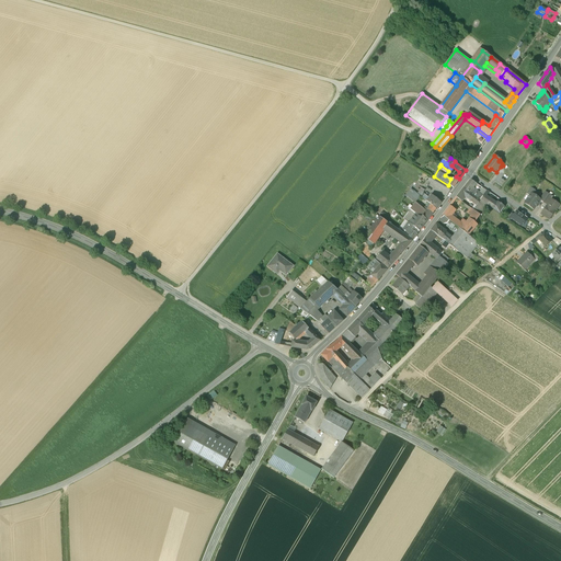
[(454,181),(450,179),(448,185),(454,189),(459,179),(456,176),(454,181)]
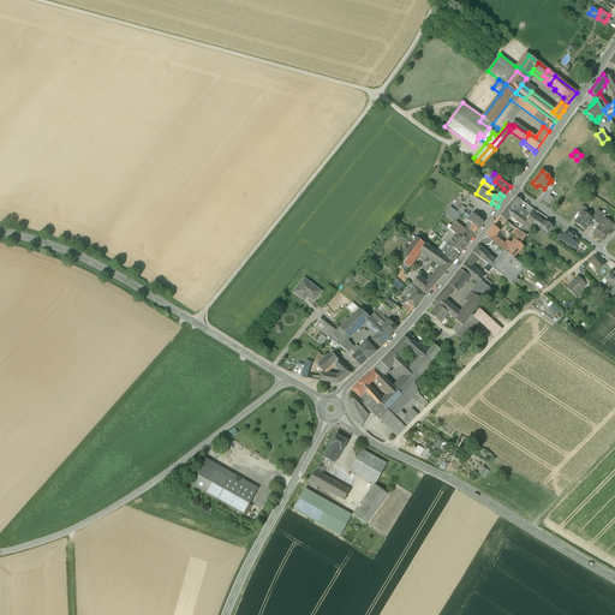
[(495,208),(475,195),(471,199),(481,206),(487,209),(485,210),(488,212),(485,214),(489,216),(495,208)]
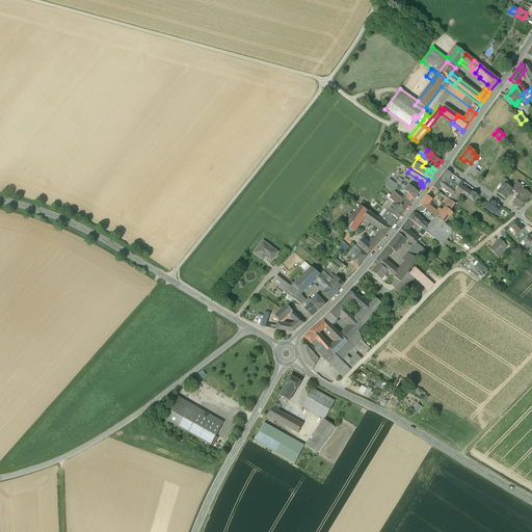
[(447,184),(450,180),(449,180),(452,175),(447,170),(440,179),(447,184)]
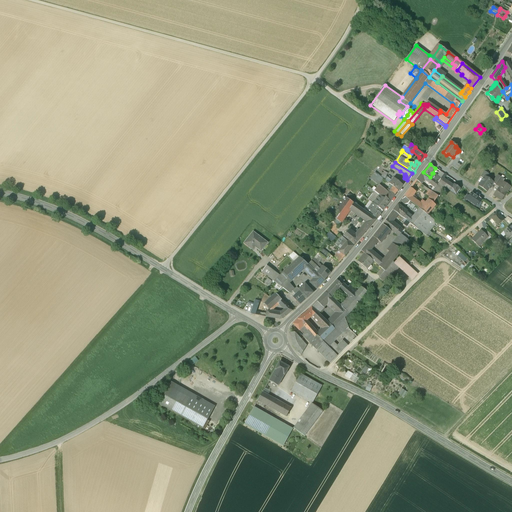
[(390,184),(392,181),(386,176),(387,173),(384,171),(380,176),(384,179),(389,183),(390,184)]
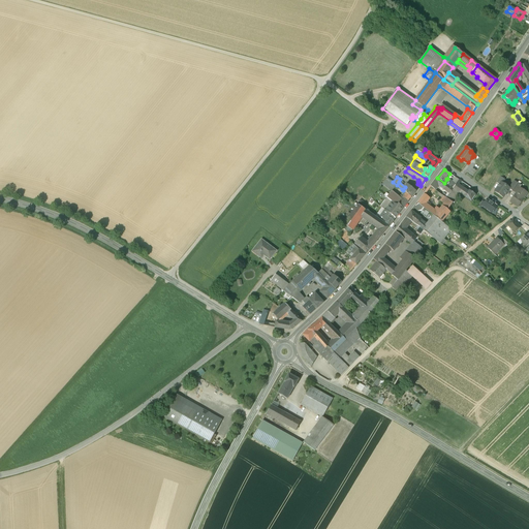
[(394,189),(397,185),(393,182),(387,178),(381,186),(387,189),(390,186),(394,189)]
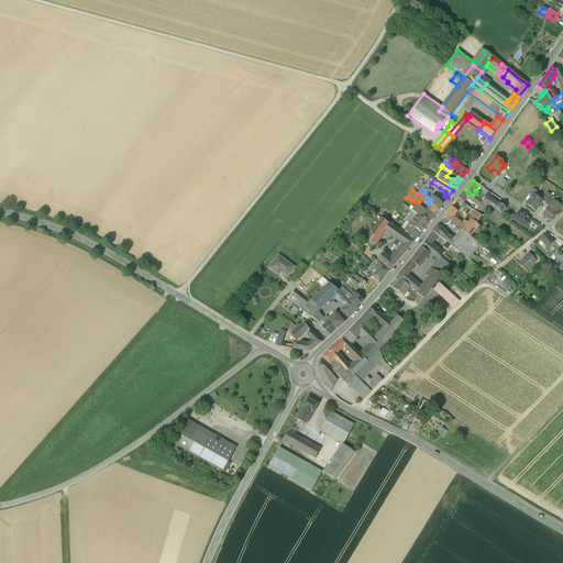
[(465,189),(459,197),(463,201),(467,195),(475,200),(476,198),(473,195),(465,189)]
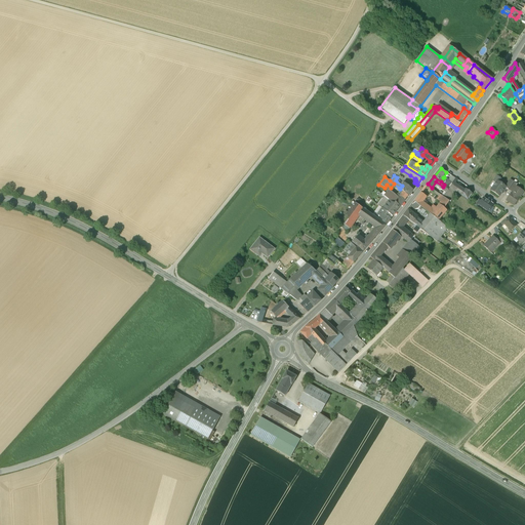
[(448,180),(444,177),(441,182),(444,185),(449,188),(452,183),(448,180)]
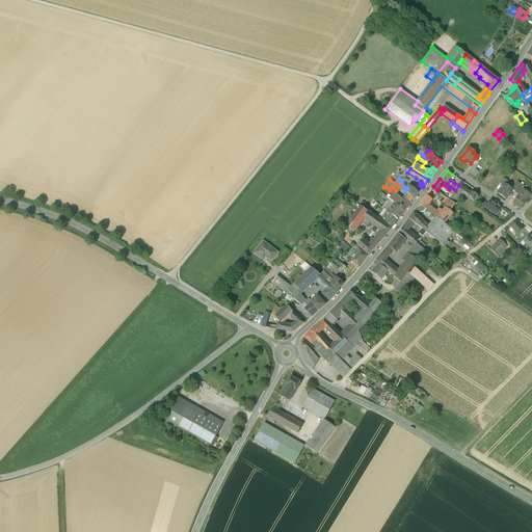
[(517,182),(512,190),(515,192),(521,184),(517,182)]
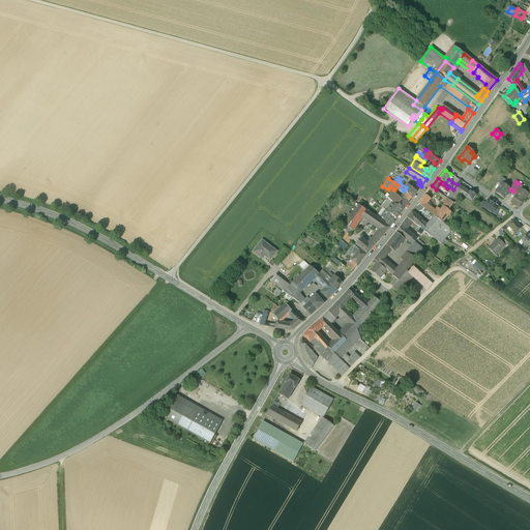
[(459,182),(457,184),(453,189),(458,193),(462,186),(460,185),(462,183),(459,182)]
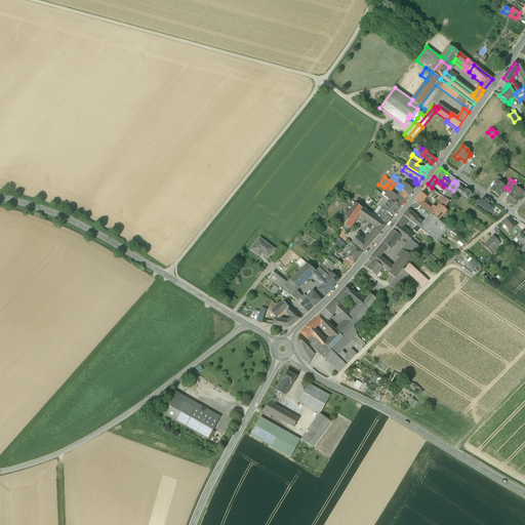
[(499,197),(506,188),(498,183),(496,182),(495,184),(491,191),(499,197)]
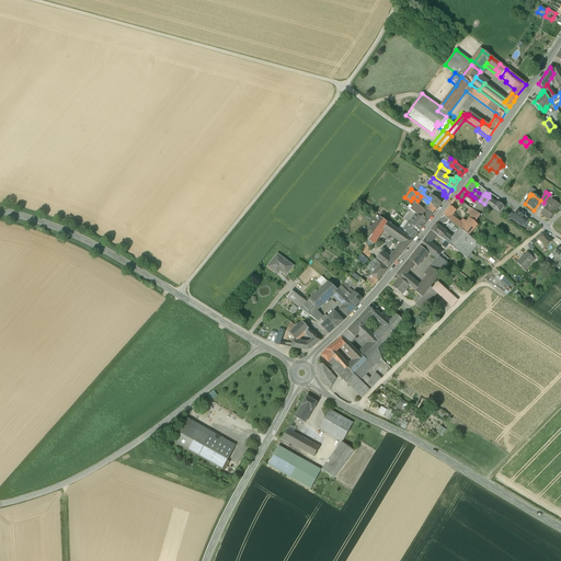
[(547,205),(551,199),(552,197),(549,194),(544,203),(547,205)]
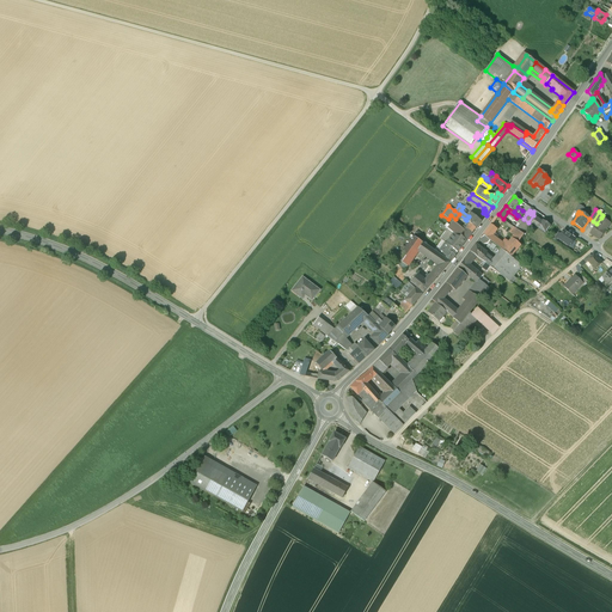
[(469,216),(466,220),(476,228),(481,221),(471,213),(469,216)]
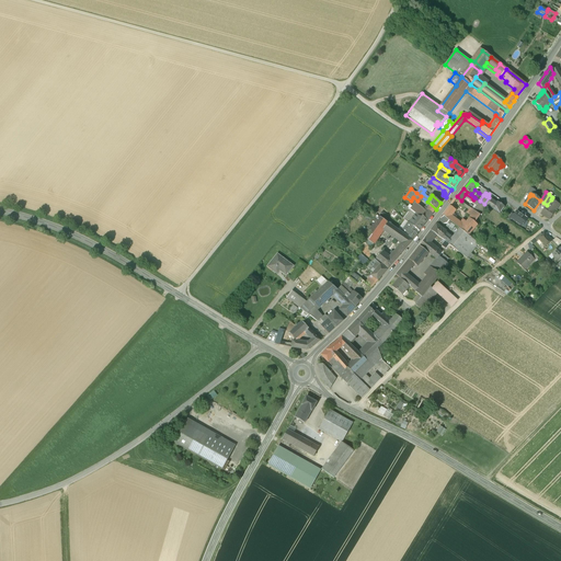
[(496,203),(489,197),(484,204),(487,205),(496,212),(501,205),(496,203)]
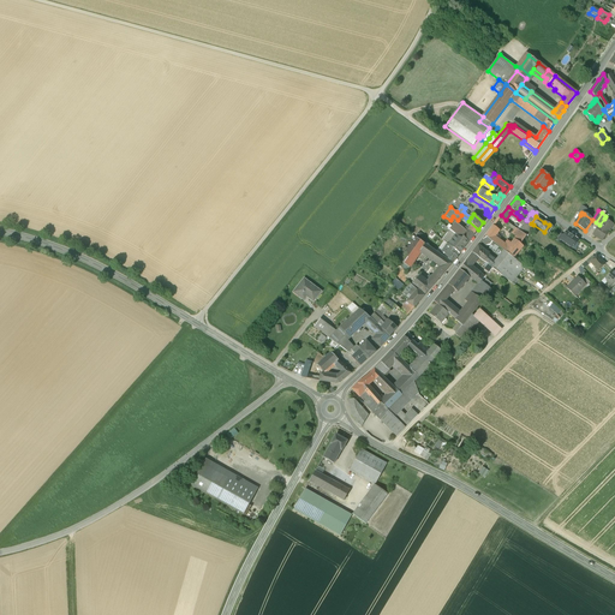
[(507,222),(519,230),(521,226),(509,219),(507,222)]
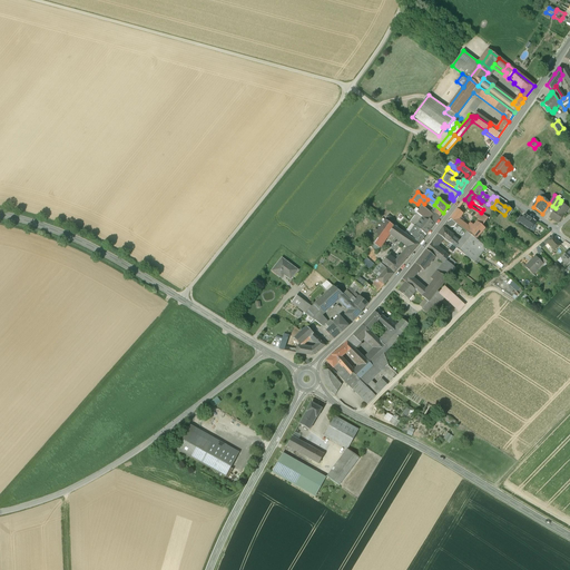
[(560,203),(556,208),(562,213),(567,207),(560,203)]
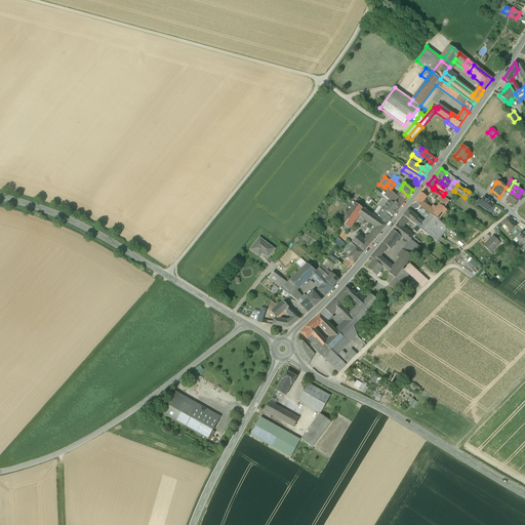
[(443,196),(449,201),(455,192),(453,191),(449,188),(445,193),(443,196)]
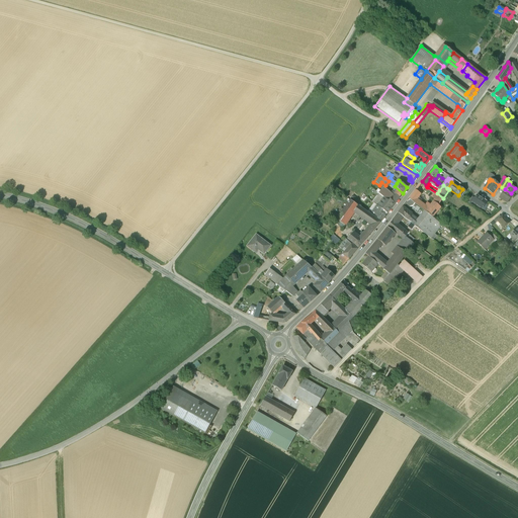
[(391,193),(383,188),(378,193),(383,197),(389,201),(391,199),(390,199),(392,196),(390,195),(391,193)]
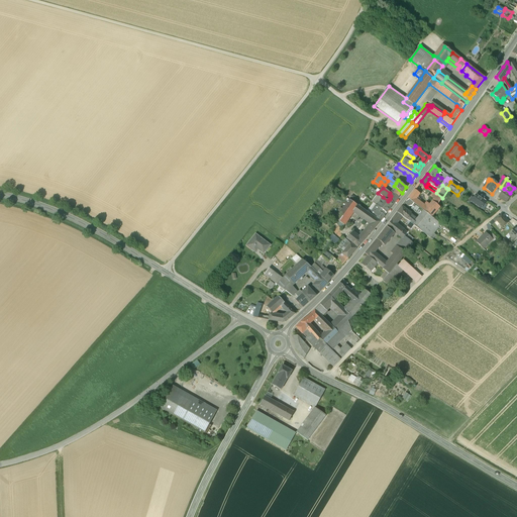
[(510,193),(504,189),(498,197),(506,203),(512,194),(510,193)]
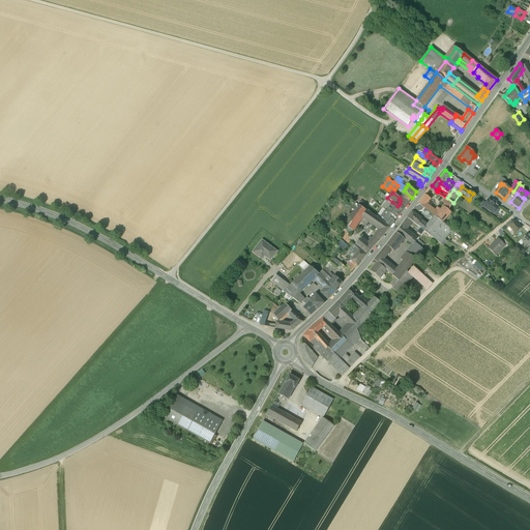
[(380,206),(386,210),(392,202),(387,198),(383,195),(382,197),(386,200),(380,206)]
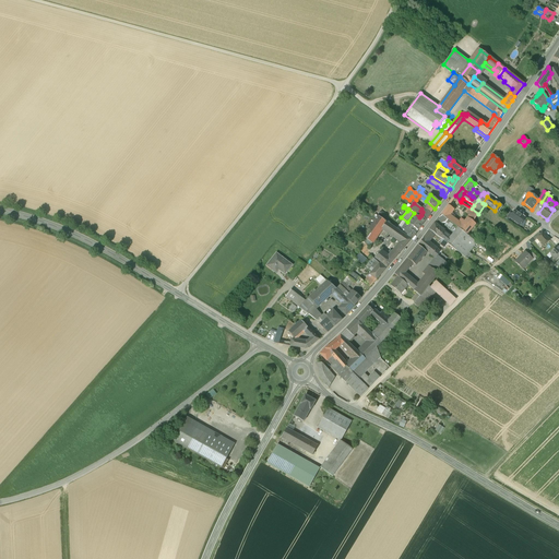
[(456,223),(450,216),(453,211),(448,205),(441,214),(448,219),(456,226),(458,225),(455,224),(456,223)]
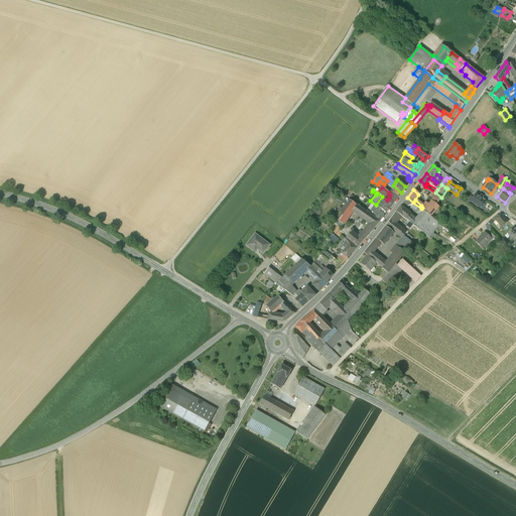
[(390,196),(388,199),(389,199),(393,203),(398,197),(393,192),(390,196)]
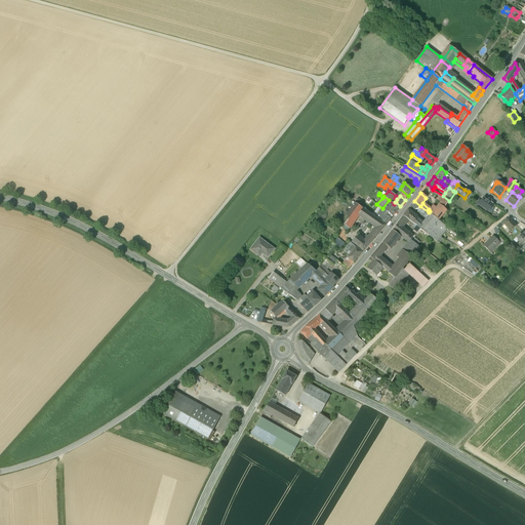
[(442,196),(439,200),(442,203),(446,206),(449,201),(442,196)]
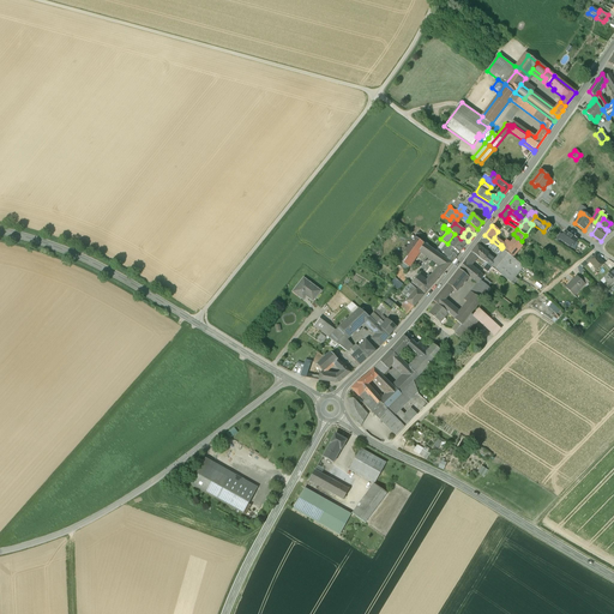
[(577,240),(565,233),(563,236),(560,240),(572,247),(577,240)]
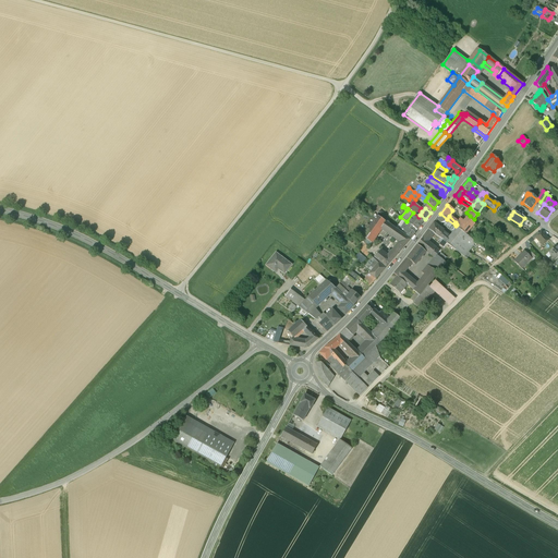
[(413,213),(407,221),(412,226),(417,230),(425,219),(421,215),(419,217),(413,213)]
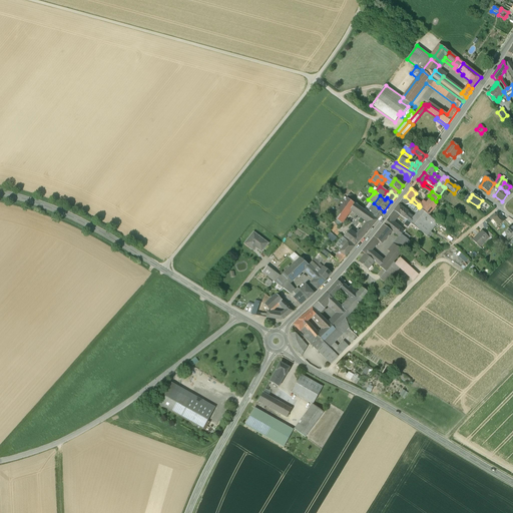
[(409,204),(411,201),(405,196),(401,202),(405,205),(409,204)]
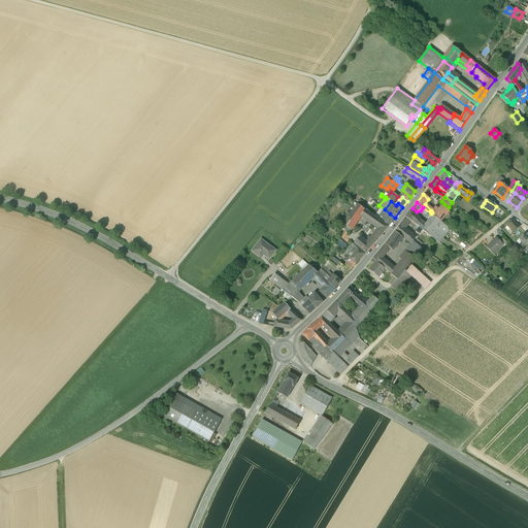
[(389,226),(357,204),(343,224),(351,230),(361,217),(380,229),(374,234),(378,238),(389,226)]
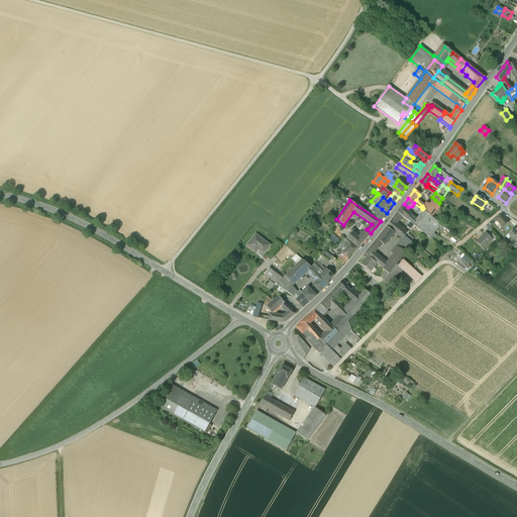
[(430,217),(432,218),(440,207),(431,201),(429,204),(427,203),(426,204),(435,211),(430,217)]
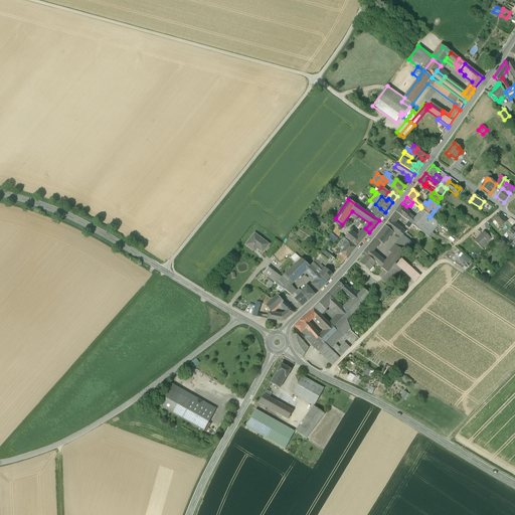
[(434,210),(424,203),(423,204),(427,208),(424,212),(428,216),(434,210)]
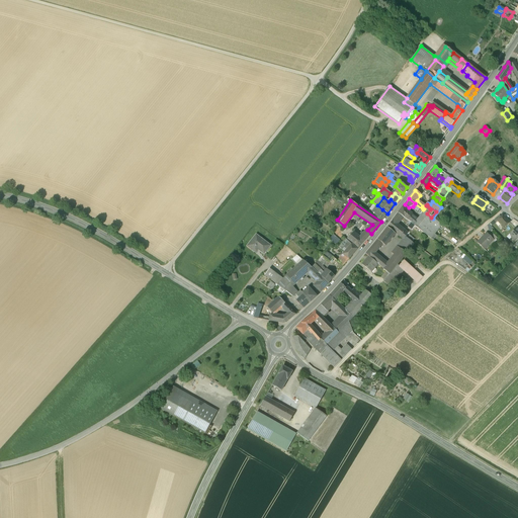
[(377,205),(371,214),(381,222),(385,217),(380,212),(382,209),(377,205)]
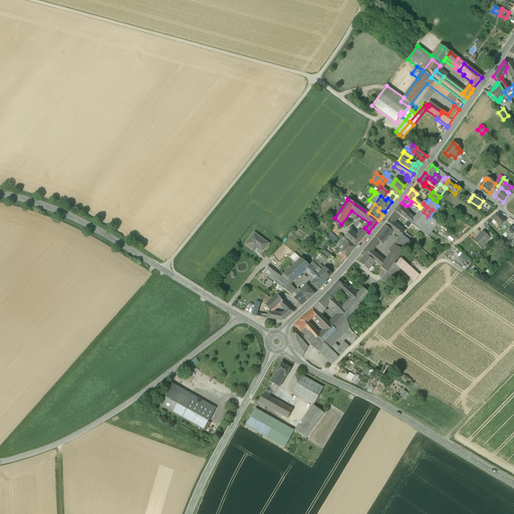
[(406,211),(399,206),(395,212),(399,215),(402,217),(406,211)]
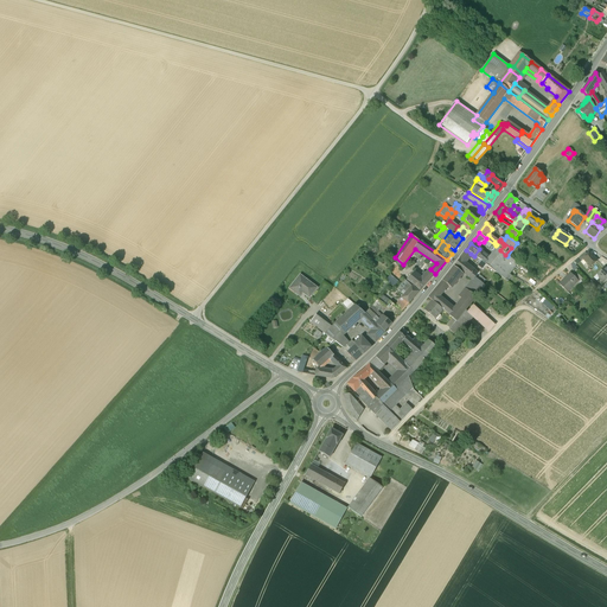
[(479,249),(474,256),(481,261),(485,264),(493,272),(500,263),(492,257),(489,261),(480,254),(481,251),(479,249)]
